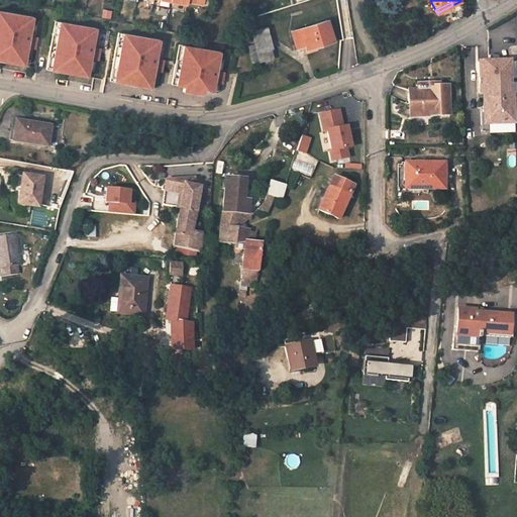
[(166,23),(169,9),(162,8),(160,22),(166,23)]
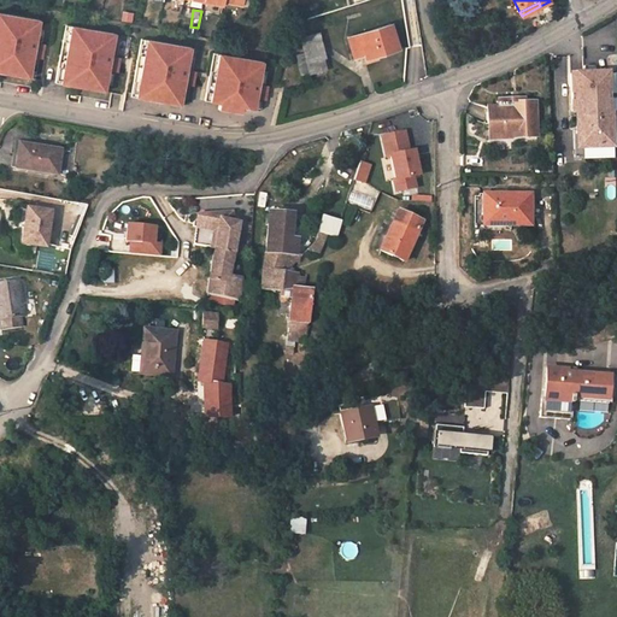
[(39,19),(0,12),(0,70),(3,71),(29,76),(33,56),(42,58),(45,45),(35,42),(39,19)]
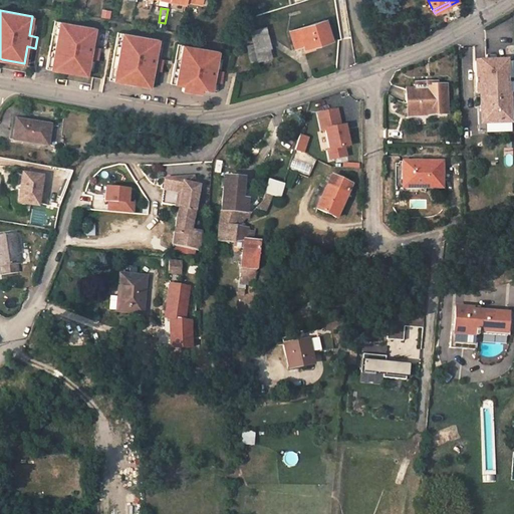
[(313,42),(315,46),(332,40),(326,20),(290,31),(295,48),(303,46),(313,42)]
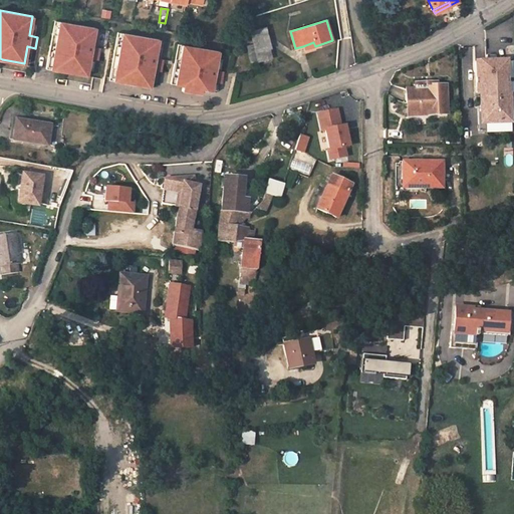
[(94,28),(58,21),(49,68),(65,71),(87,75),(90,58),(97,59),(99,48),(91,47),(94,28)]
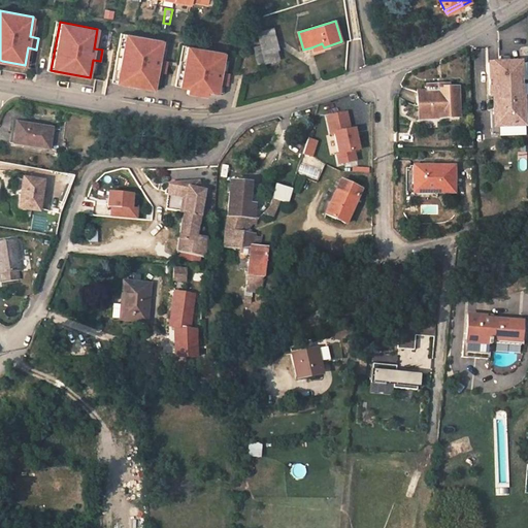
[(278,48),(273,28),(257,32),(260,45),(254,47),(259,65),(279,60),(277,50),(278,48)]
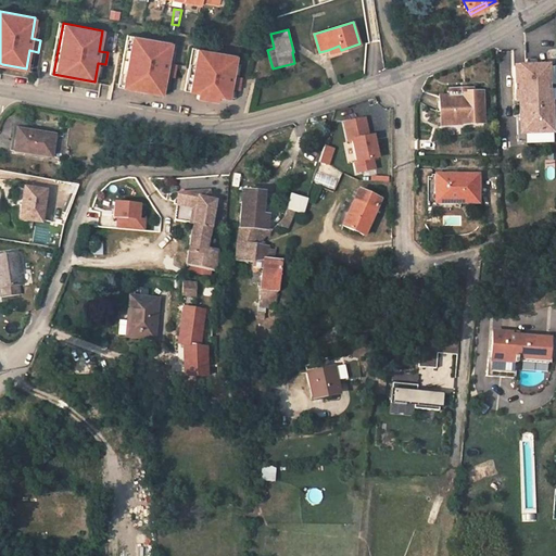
[(172,43),(131,36),(123,87),(138,89),(163,95),(166,76),(174,77),(177,65),(167,64),(172,43)]
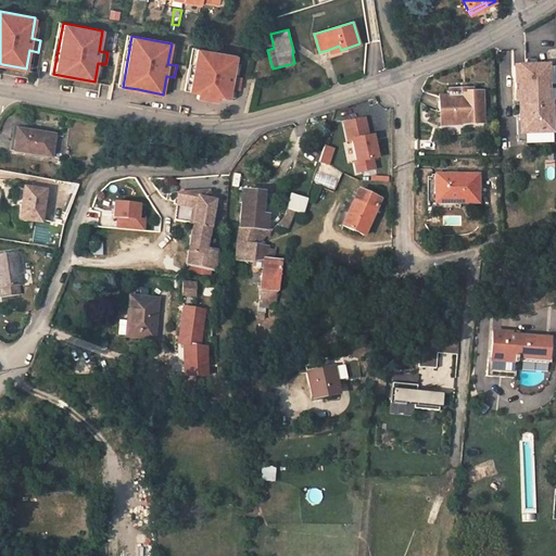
[(238,55),(198,48),(190,90),(199,91),(198,97),(217,101),(218,96),(230,98),(232,88),(240,90),(242,77),(234,76),(238,55)]
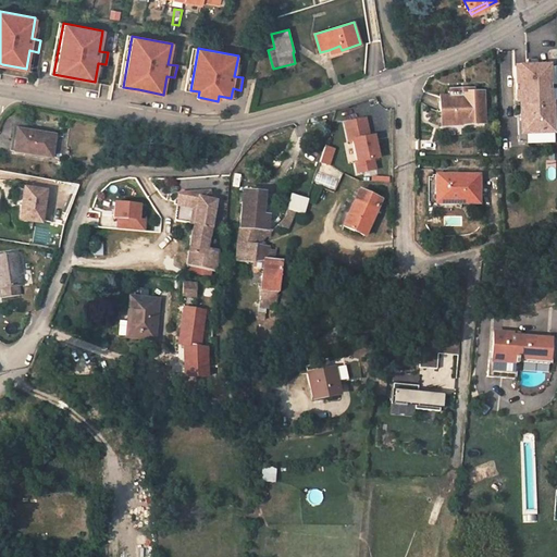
[(520,102),(552,101),(549,66),(516,67),(517,102),(520,102)]
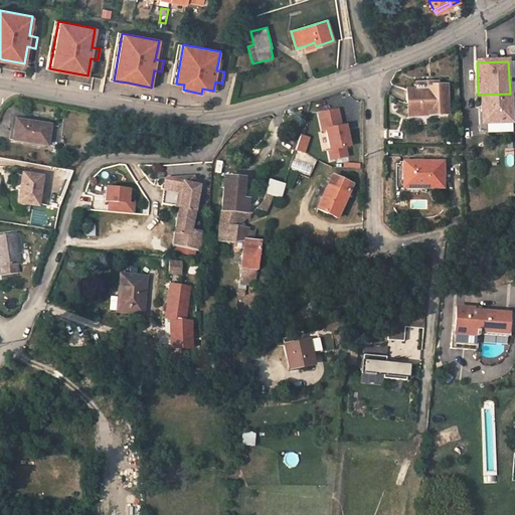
[(407,90),(407,104),(418,103),(418,115),(449,114),(448,86),(438,87),(437,82),(415,83),(415,90),(407,90)]
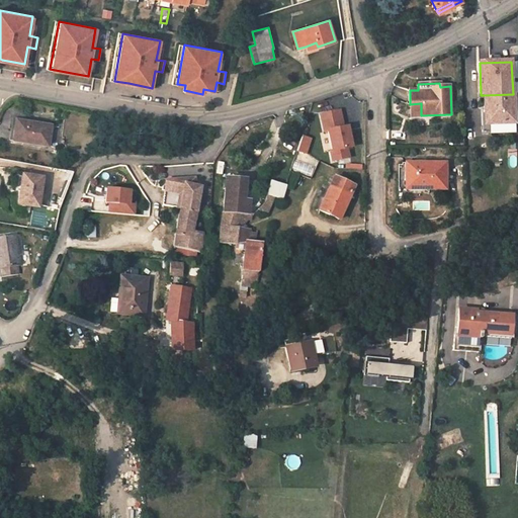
[(484,95),(484,110),(488,110),(489,124),(515,123),(514,94),(513,94),(484,95)]
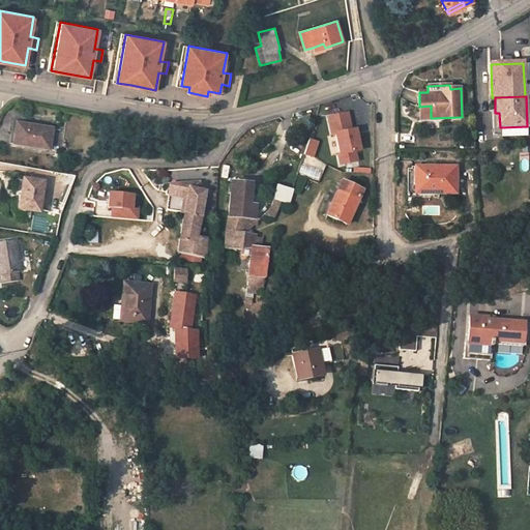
[(431,106),(419,107),(420,118),(431,118),(431,106)]
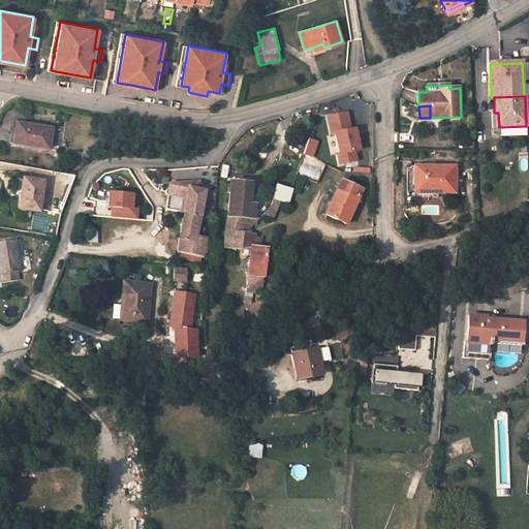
[(350,130),(346,113),(328,117),(332,135),(335,134),(340,154),(338,155),(340,164),(356,161),(354,151),(360,150),(354,129),(350,130)]
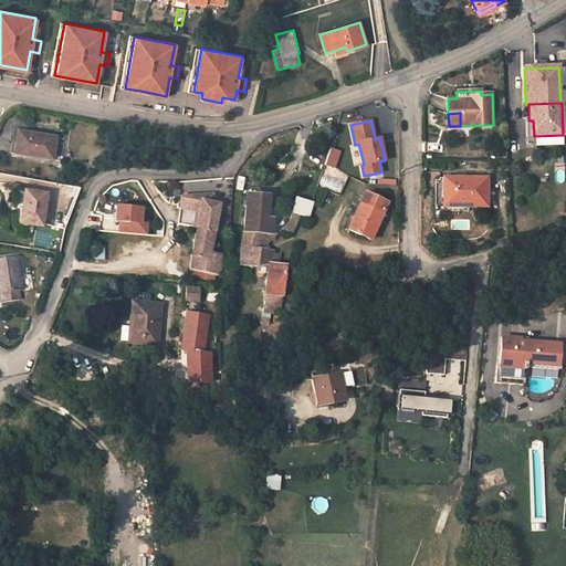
[(65,139),(56,138),(19,133),(16,155),(62,161),(65,139)]
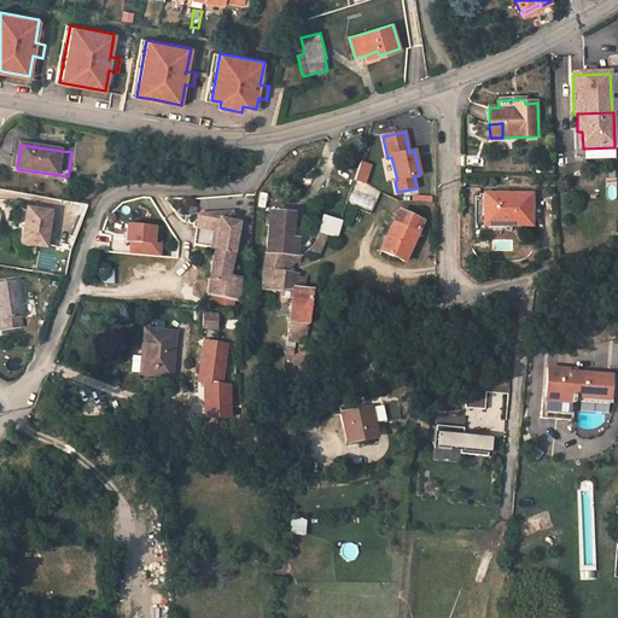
[(365,147),(360,163),(369,167),(375,151),(365,147)]
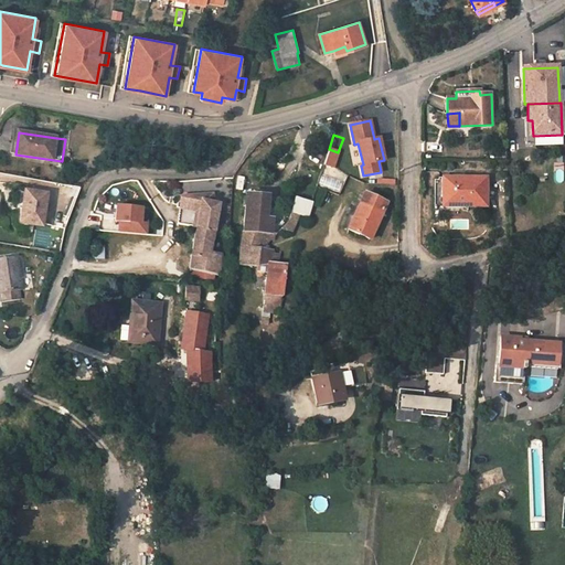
[(444,178),(444,198),(451,199),(451,203),(468,204),(468,206),(487,206),(487,179),(444,178)]
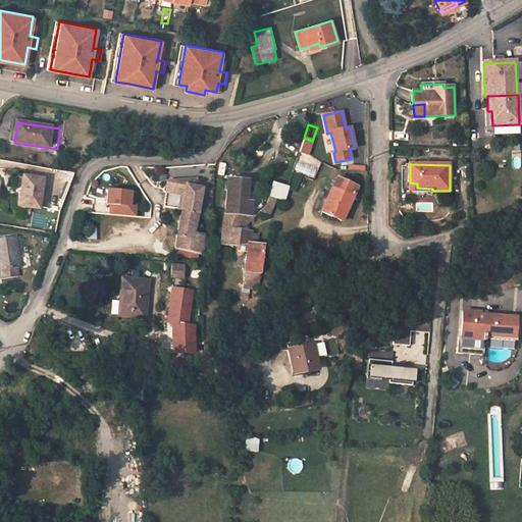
[(19,207),(40,209),(44,179),(23,176),(19,207)]
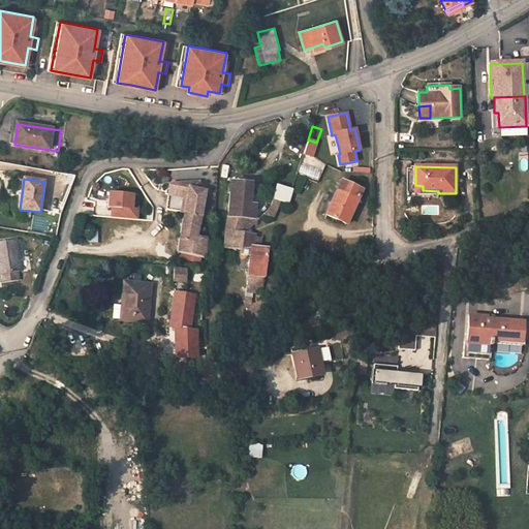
[(332,205),(327,215),(346,224),(363,190),(342,181),(332,205)]
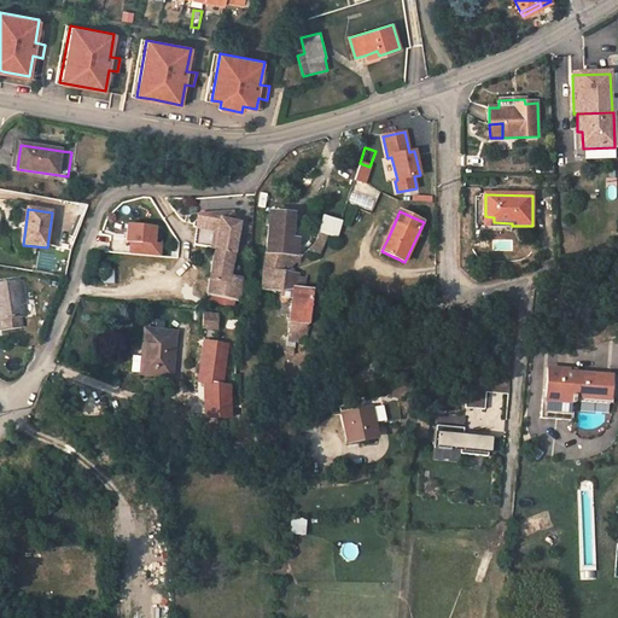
[(270,213),(267,254),(296,256),(296,255),(298,240),(303,240),(305,216),(270,213)]
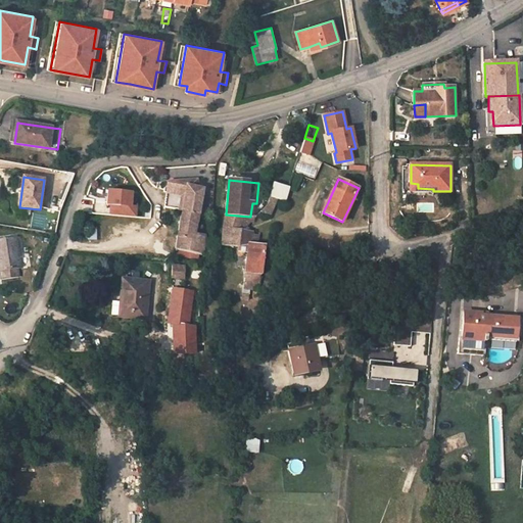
[(168,190),(185,194),(187,187),(195,188),(197,181),(169,183),(168,190)]
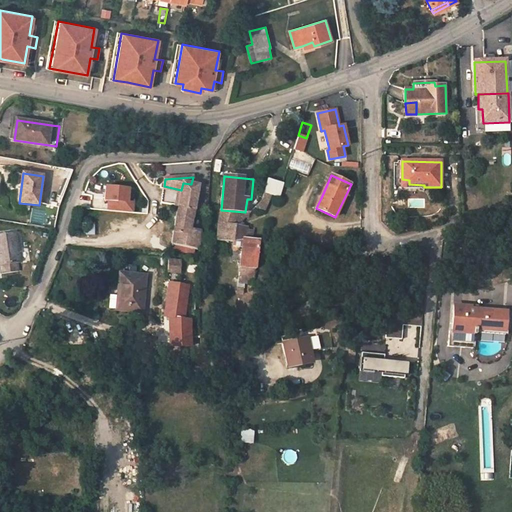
[(264,193),(272,195),(278,197),(282,183),(268,179),(264,193)]
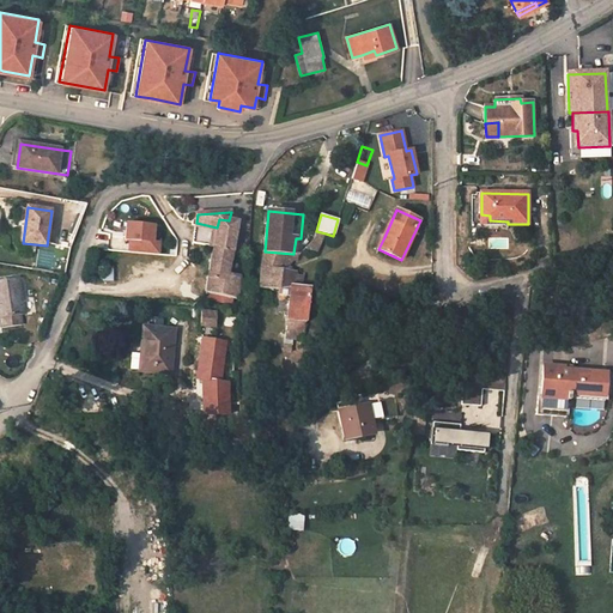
[(213,248),(205,293),(238,299),(240,278),(228,275),(238,223),(229,220),(219,219),(217,228),(213,248)]
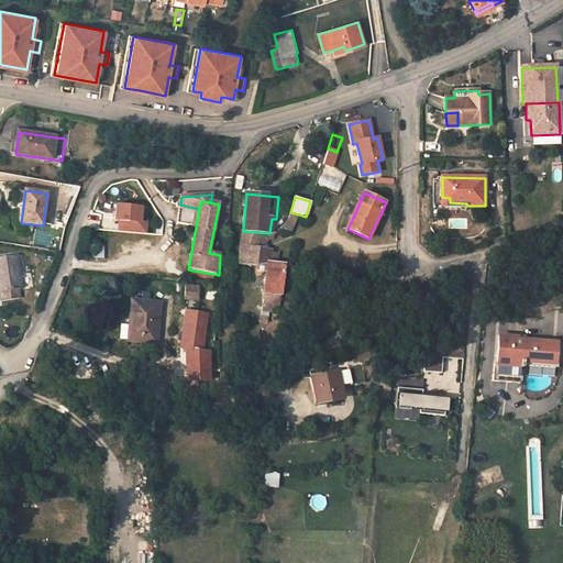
[(143,207),(116,205),(114,221),(118,221),(118,231),(146,233),(147,222),(141,221),(143,207)]
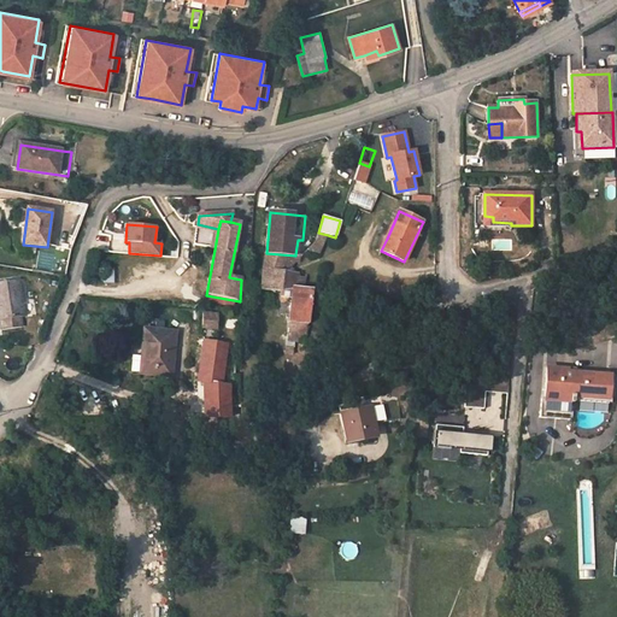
[(218,229),(198,224),(193,245),(215,250),(218,229)]
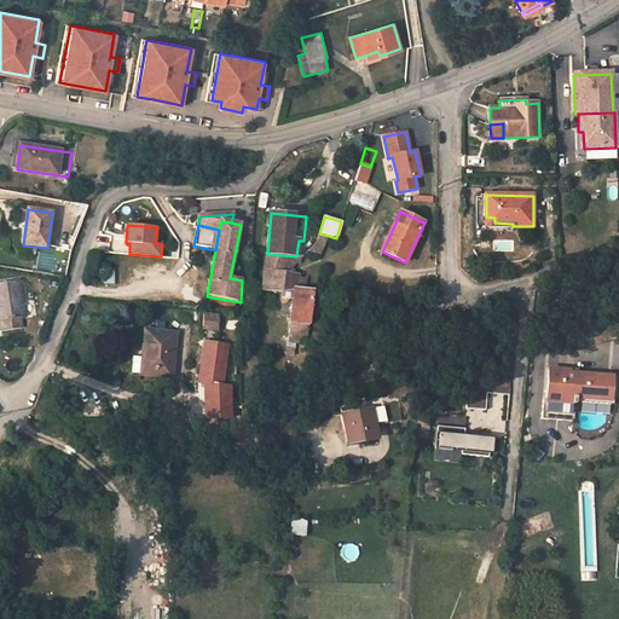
[(320,254),(329,236),(319,233),(317,242),(308,250),(320,254)]
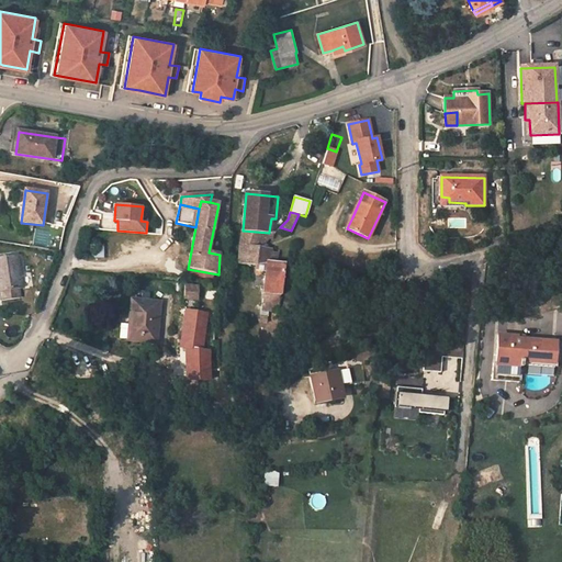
[(341,226),(347,228),(352,217),(347,215),(341,226)]
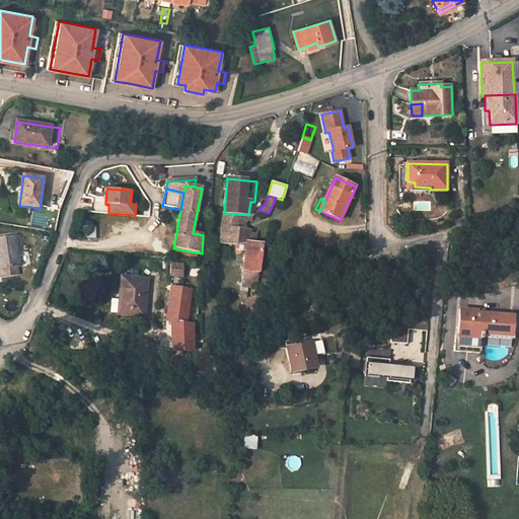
[(221,243),(238,244),(240,232),(242,226),(246,226),(247,223),(246,219),(252,221),(254,215),(248,214),(248,215),(224,213),(222,225),(221,243)]
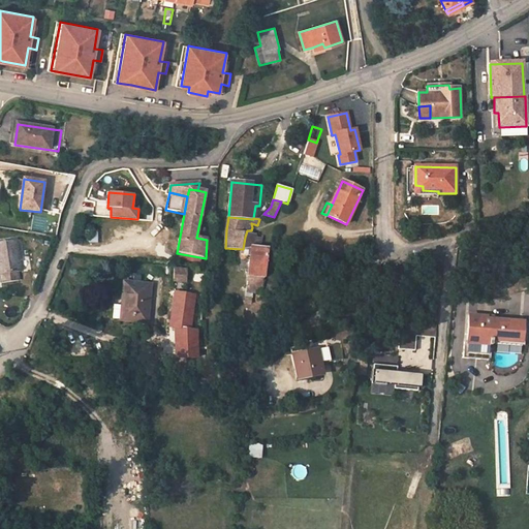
[(254,239),(245,237),(243,249),(251,249),(252,247),(253,247),(254,239)]
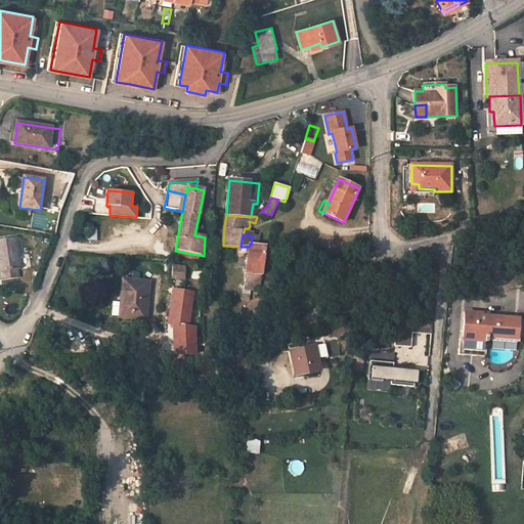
[(250,245),(249,247),(244,290),(251,291),(260,291),(265,247),(258,246),(259,236),(252,236),(251,245),(250,245)]
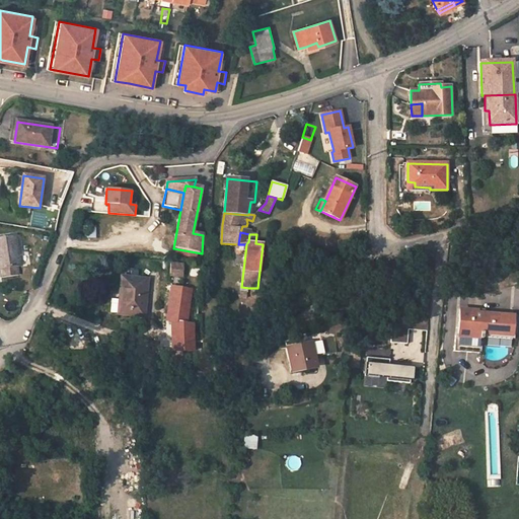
[(21,235),(15,236),(18,255),(21,255),(24,251),(21,235)]
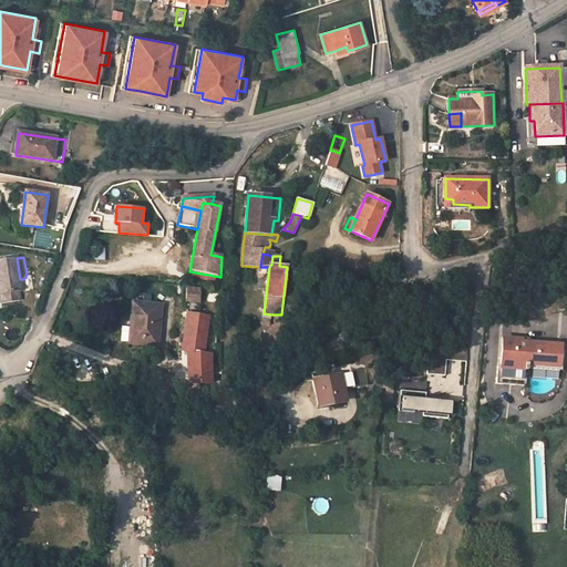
[(20,279),(17,258),(0,259),(0,294),(0,295),(2,303),(21,301),(19,291),(22,290),(20,279)]
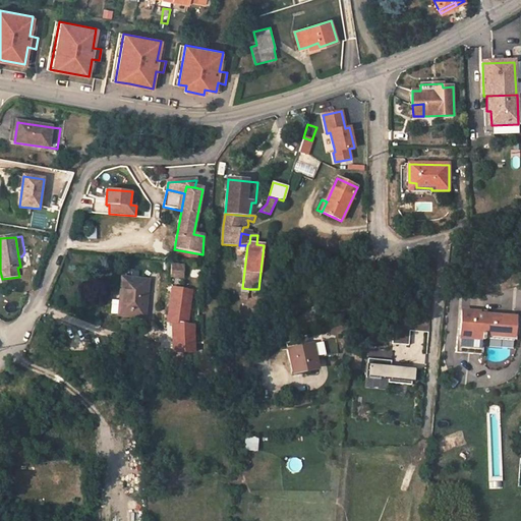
[(171,265),(171,277),(183,278),(183,266),(171,265)]
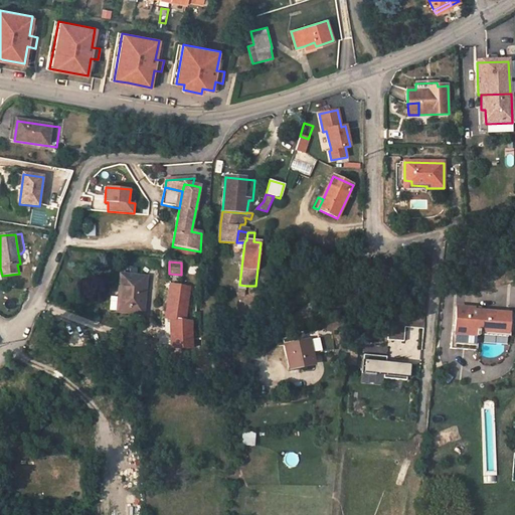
[(117,313),(143,315),(147,278),(121,275),(117,313)]
